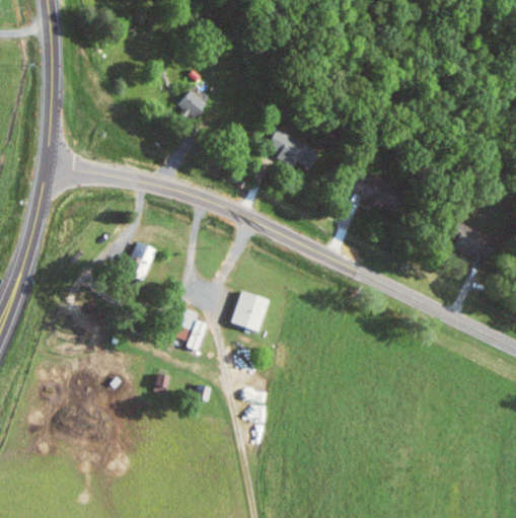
[(197,120),(207,102),(188,90),(176,107),(197,120)]
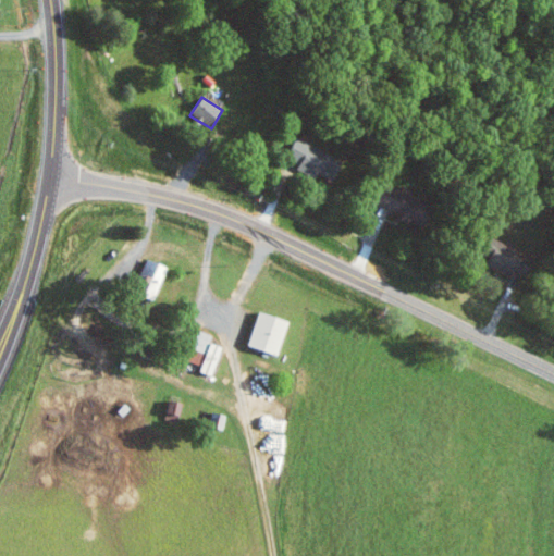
[(293,141),(282,168),(327,185),(336,160),(293,141)]
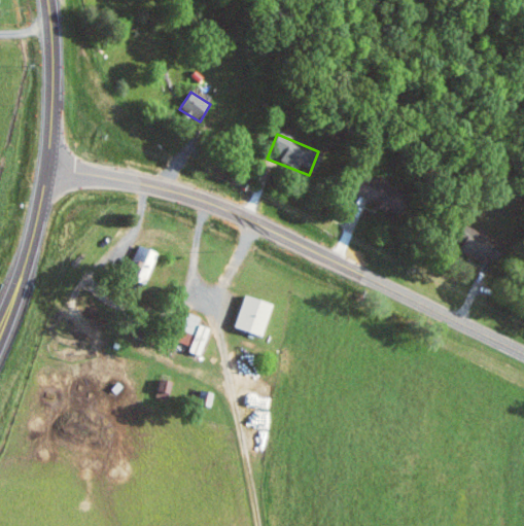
[(395,216),(405,195),(367,179),(357,201),(395,216)]
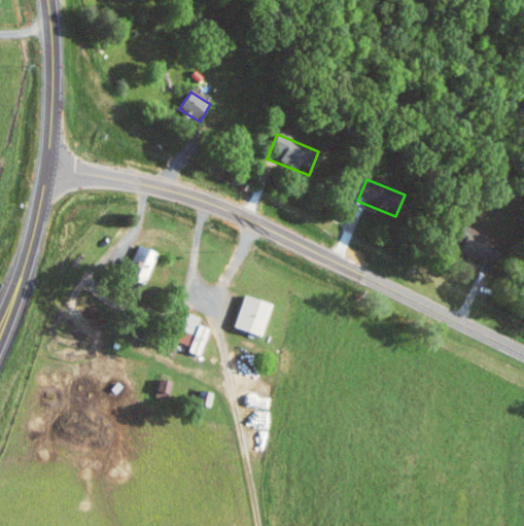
[(134,263),(153,267),(158,251),(137,246),(134,263)]
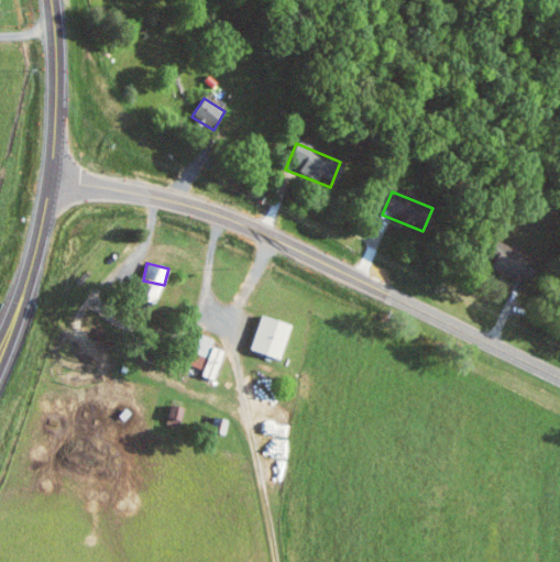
[(293,324),(262,316),(252,350),(282,360),(293,324)]
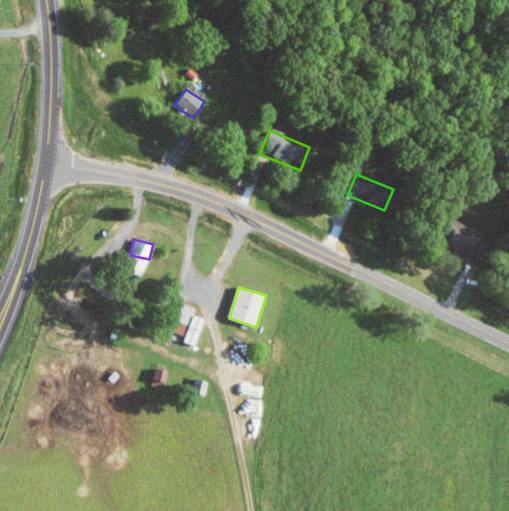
[(153,369),(150,386),(165,389),(168,372),(153,369)]
